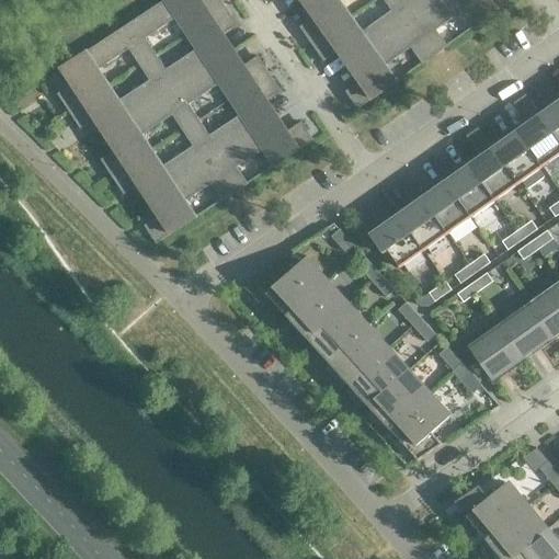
[(159,0),(123,24),(146,58),(153,53),(144,37),(174,16),(184,32),(224,6),(219,0),(159,0)]
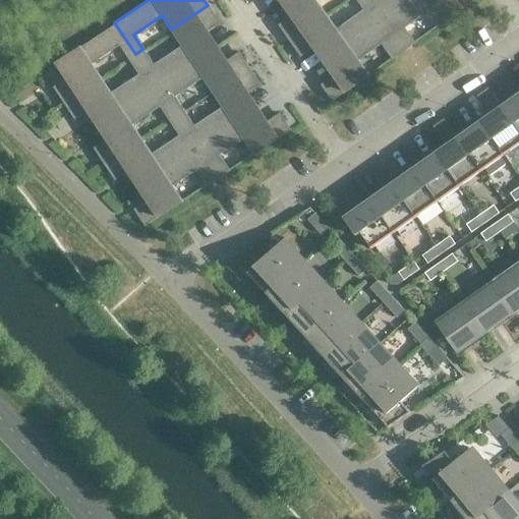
[(281,0),(278,2),(288,15),(276,23),(288,40),(324,14),(313,0),(314,0),(281,0)]
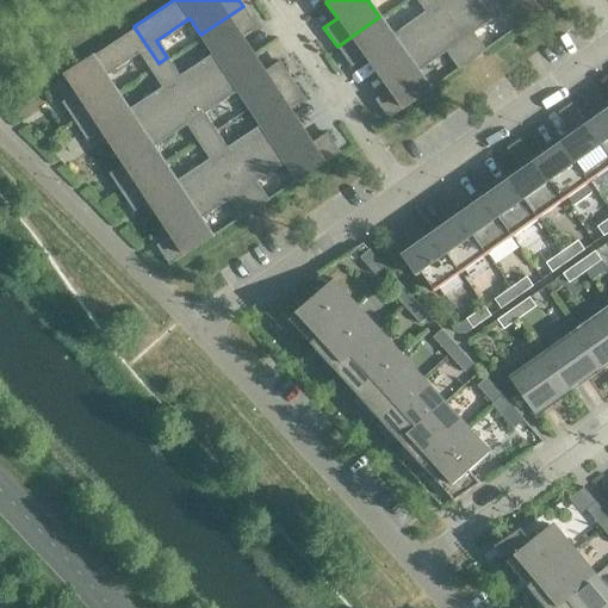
[(446,22),(429,0),(416,0),(423,10),(391,33),(379,17),(337,47),(351,66),(364,55),(376,72),(446,22)]
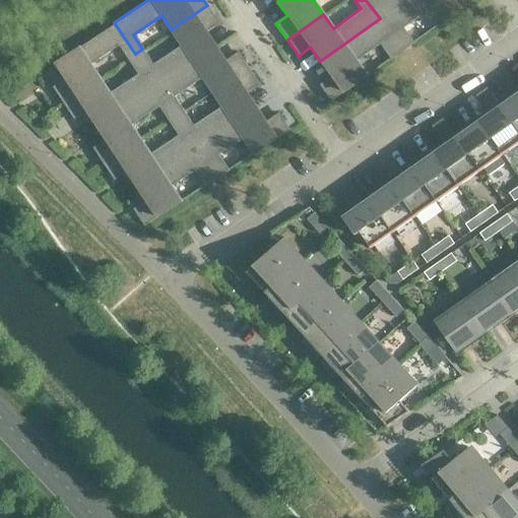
[(366,0),(380,18),(405,0),(366,0)]
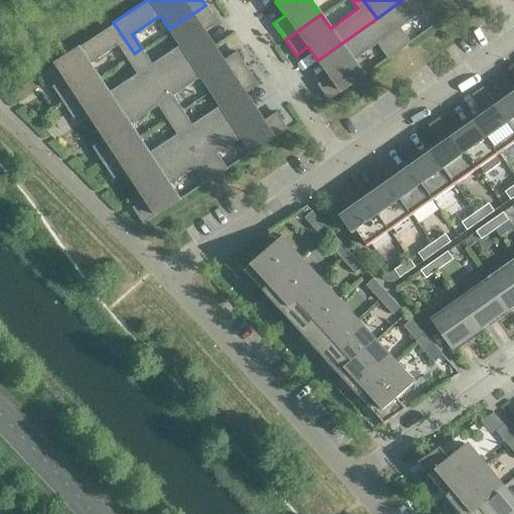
[(402,0),(377,18),(398,48),(409,41),(398,26),(422,9),(433,24),(468,0),(402,0)]
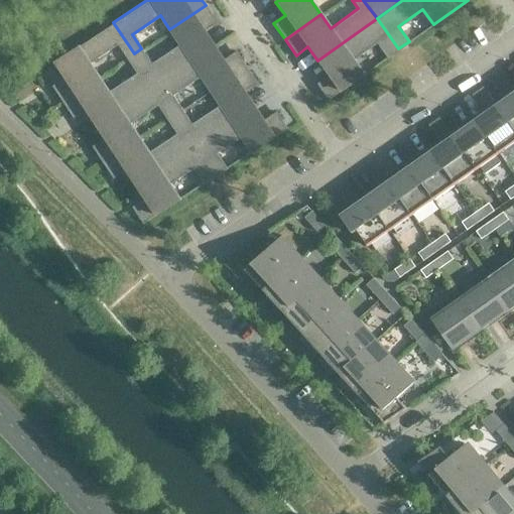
[(217,21),(206,5),(169,29),(179,43),(150,62),(141,48),(134,53),(153,84),(215,43),(205,29),(217,21)]
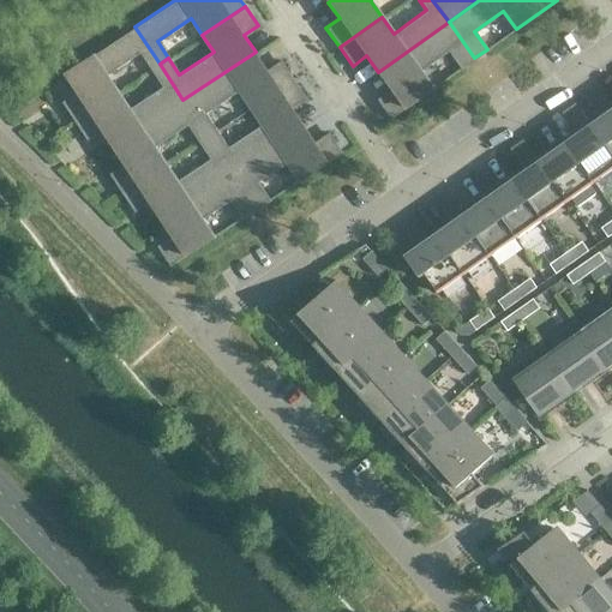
[(474,58),(449,22),(378,72),(390,89),(376,99),(390,118),(432,88),(420,71),(449,51),(461,67),(474,58)]
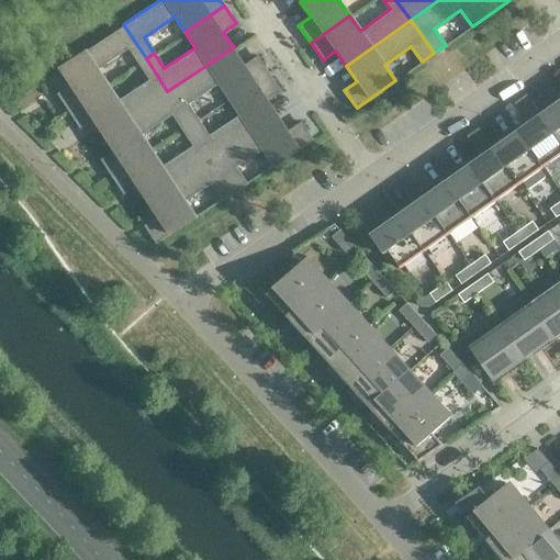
[(146,58),(123,24),(86,49),(85,48),(57,67),(68,84),(55,92),(67,110),(107,84),(97,68),(127,48),(137,64),(146,58)]
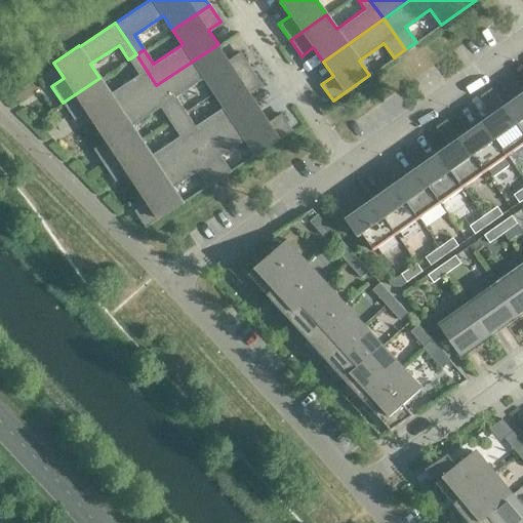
[(228,58),(218,44),(156,85),(176,116),(185,111),(175,96),(204,77),(213,91),(250,67),(240,50),(228,58)]
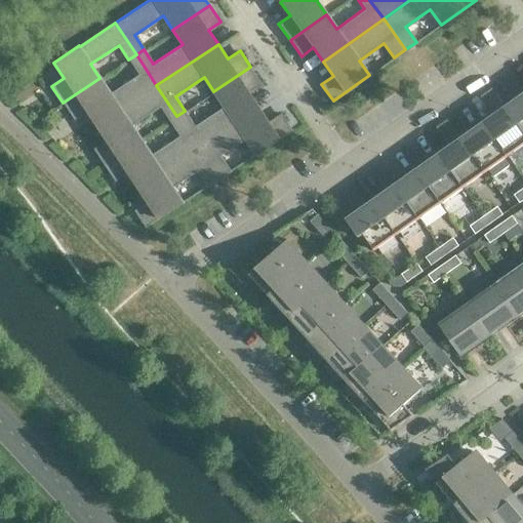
[(156,85),(136,54),(128,59),(137,74),(109,92),(99,78),(63,103),(73,119),(85,111),(94,125),(156,85)]
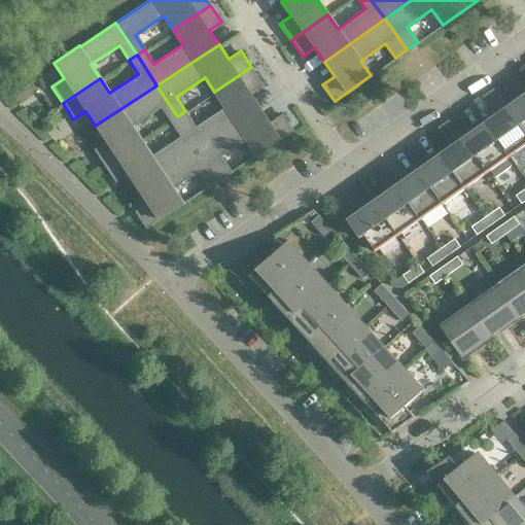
[(263,83),(251,67),(214,92),(223,106),(222,107),(195,126),(185,111),(177,116),(198,147),(259,106),(250,92),(263,83)]
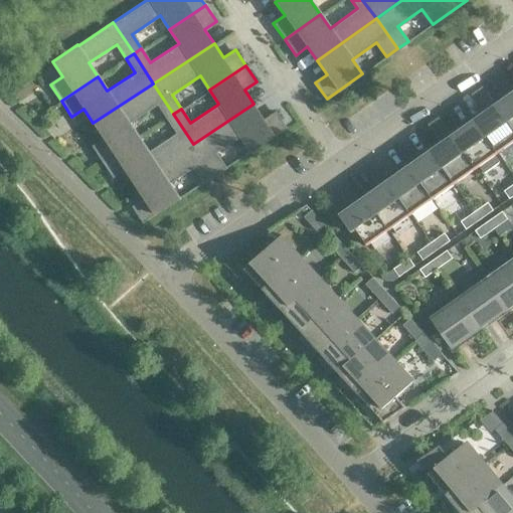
[(173,114),(153,83),(93,123),(103,137),(91,145),(102,161),(138,137),(128,123),(129,123),(157,105),(166,119),(173,114)]
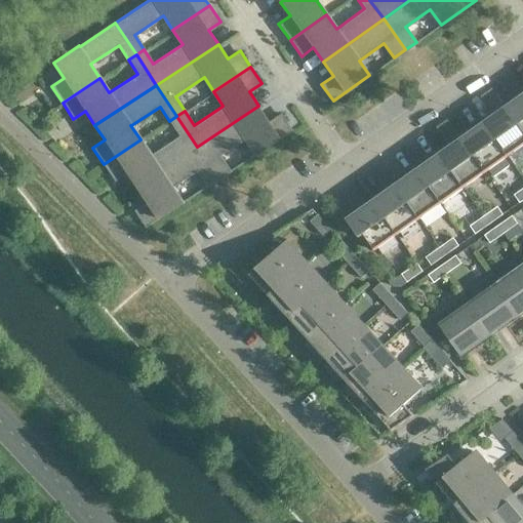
[(522,95),(516,101),(514,98),(515,98),(514,97),(504,105),(522,132),(522,95)]
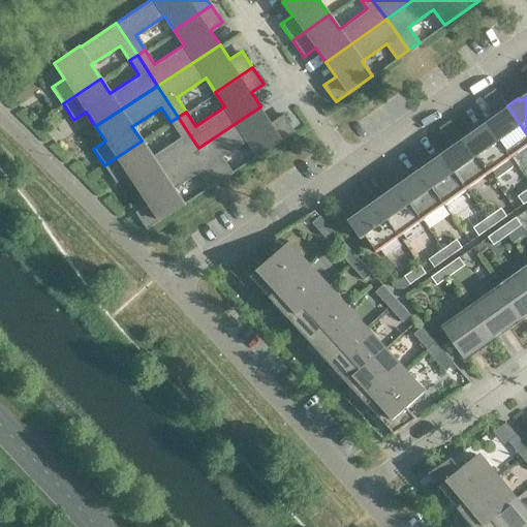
[(526,133),(507,105),(506,106),(508,110),(497,118),(496,115),(495,114),(485,121),(509,156),(510,156),(509,155),(513,154),(526,144),(526,133)]
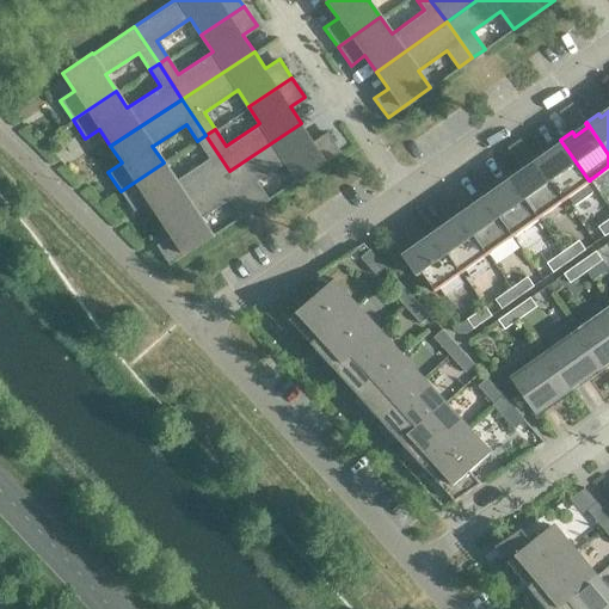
[(313,140),(301,123),(229,171),(253,207),(266,198),(256,182),(257,180),(284,161),(296,179),(339,151),(326,130),(313,140)]
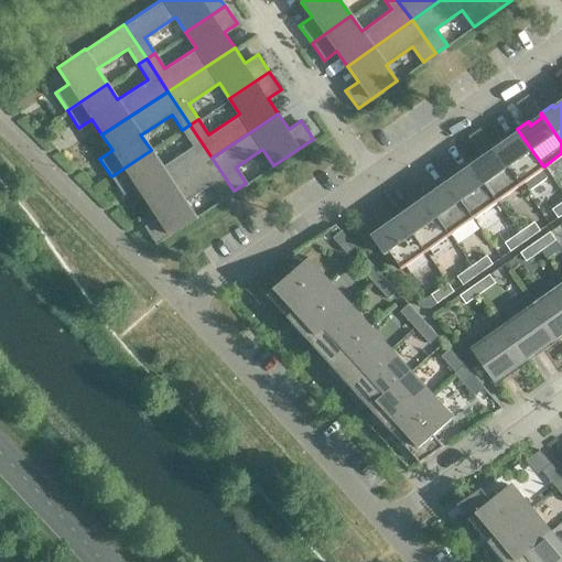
[(212,158),(190,125),(182,130),(192,146),(161,165),(151,150),(111,176),(122,194),(136,185),(146,201),(212,158)]
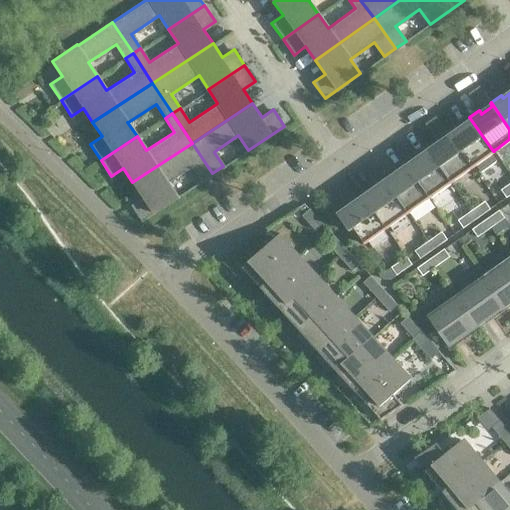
[(493,151),(469,117),(468,118),(471,121),(460,129),(458,127),(458,126),(458,125),(448,133),(472,167),(473,166),(472,165),(474,163),(479,171),(495,160),(489,153),(492,151),(492,152),(493,151)]
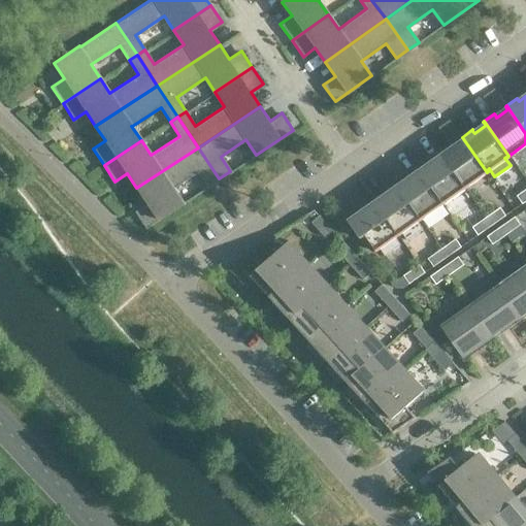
[(487,172),(462,137),(461,137),(463,140),(452,149),(451,146),(450,145),(439,153),(464,188),(465,187),(464,186),(485,171),(486,172),(487,172)]
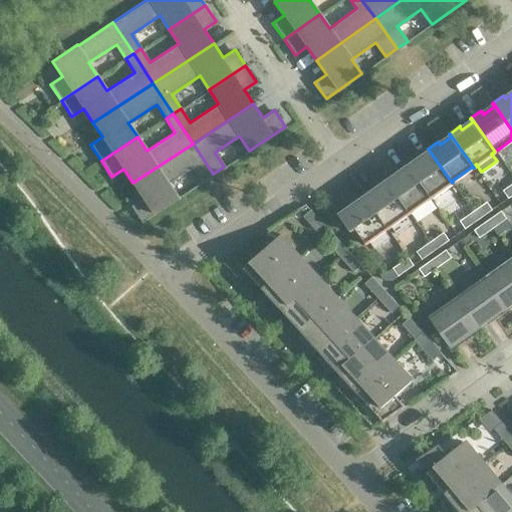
[(213,174),(193,144),(133,183),(142,198),(131,205),(142,222),(178,198),(168,183),(193,167),(202,182),(213,174)]
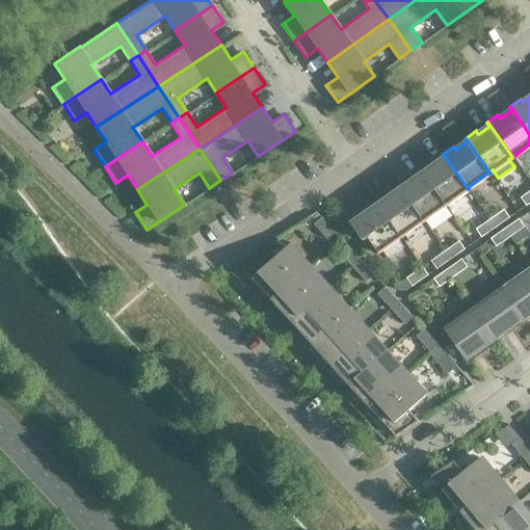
[(468,189),(443,154),(442,154),(445,157),(432,165),(431,163),(431,162),(420,169),(445,205),(446,204),(446,203),(465,191),(466,188),(467,189),(468,189)]
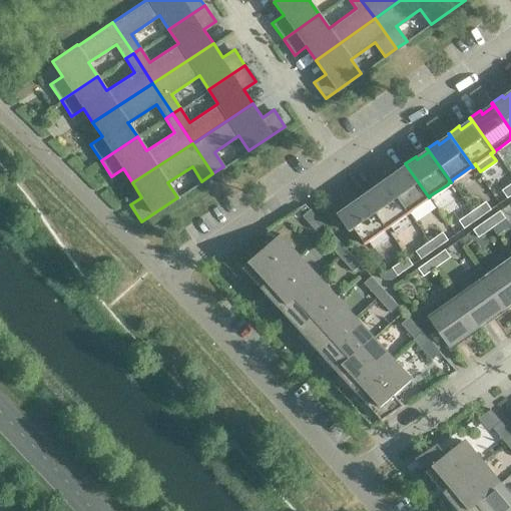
[(429,197),(405,163),(407,167),(396,174),(394,172),(395,172),(394,171),(384,178),(408,212),(409,212),(408,211),(428,197),(428,198),(429,197)]
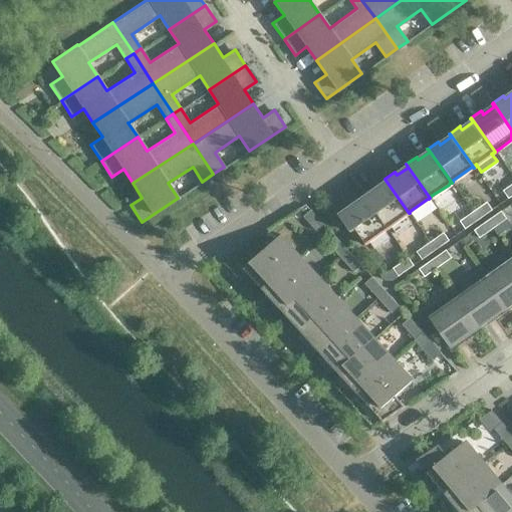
[(409,213),(385,179),(384,180),(386,183),(374,191),(373,189),(373,188),(372,187),(362,194),(387,228),(388,228),(388,227),(390,225),(395,233),(410,222),(405,214),(407,213),(408,214),(409,213)]
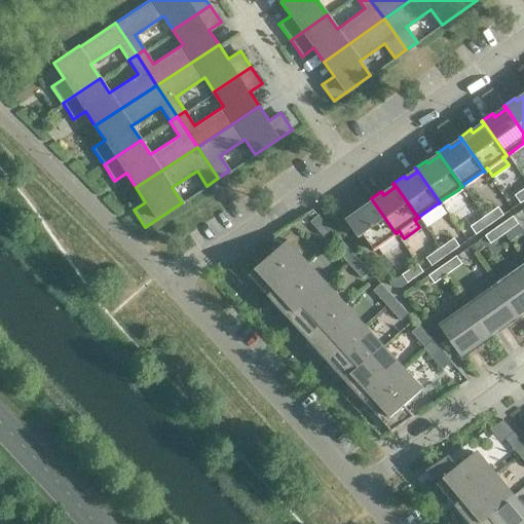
[(523,197),(523,185),(513,193),(519,201),(523,197)]
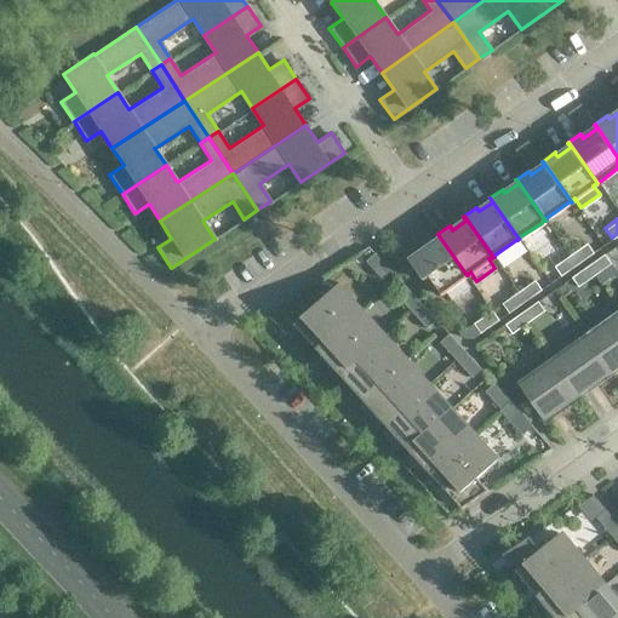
[(467,275),(438,234),(438,235),(440,239),(427,249),(424,246),(425,246),(424,245),(406,257),(422,279),(427,275),(440,295),(442,293),(441,292),(444,291),(450,299),(469,286),(463,278),(465,275),(465,276),(467,275)]
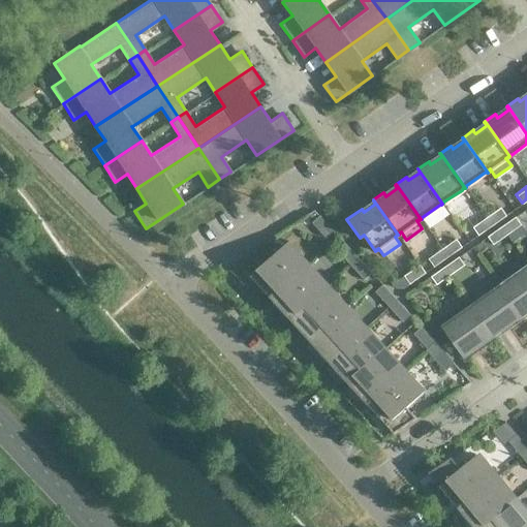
[(499,207),(486,216),(491,224),(505,215),(499,207)]
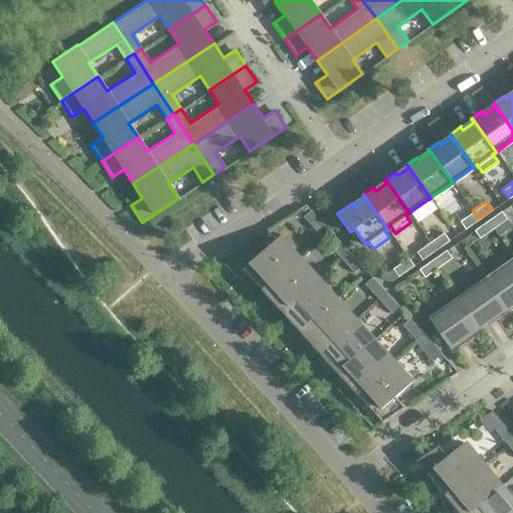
[(321,220),(310,209),(302,216),(313,228),(321,220)]
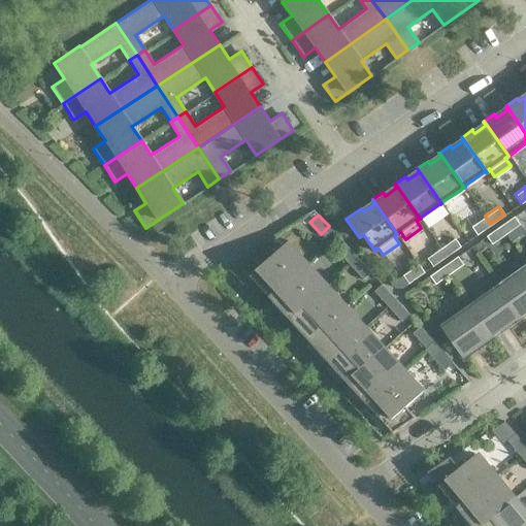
[(490,224),(485,216),(470,226),(475,234),(490,224)]
